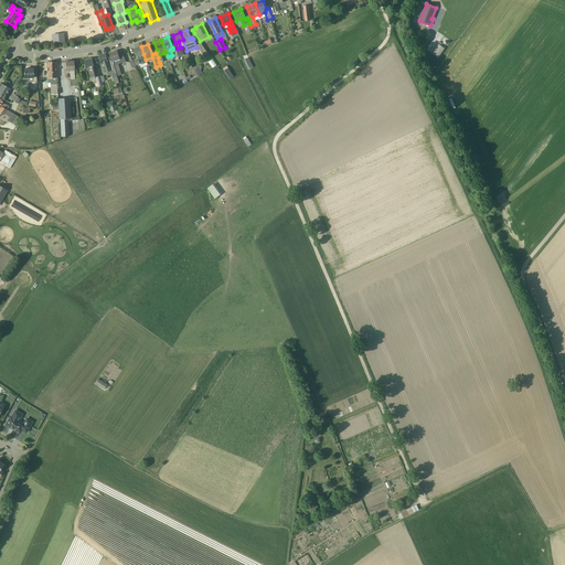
[(439,44),(433,53),(438,57),(445,49),(439,44)]
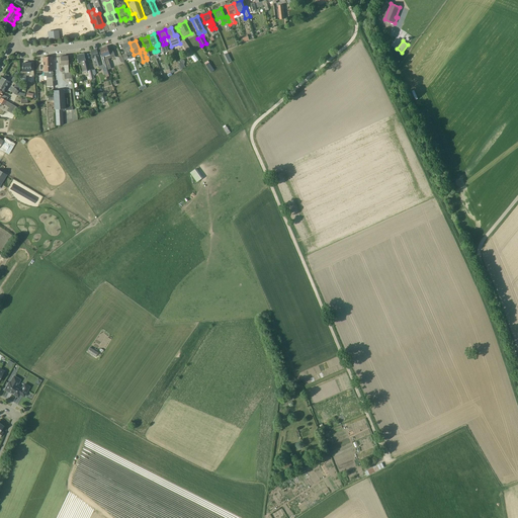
[(131,51),(132,50),(130,42),(122,46),(125,53),(126,55),(122,56),(125,63),(130,61),(127,56),(131,54),(128,51),(131,51)]
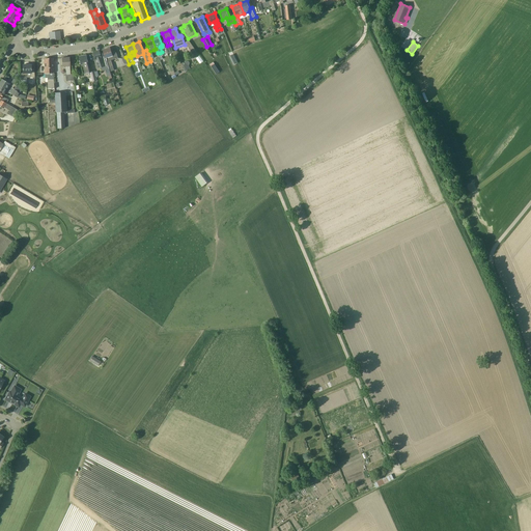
[(191,45),(188,48),(195,57),(198,55),(191,45)]
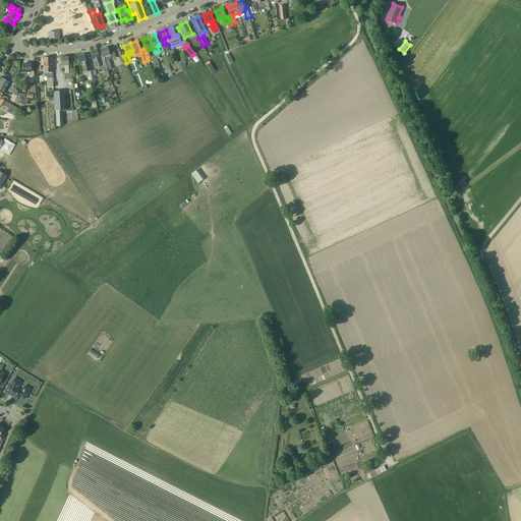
[(106,64),(107,67),(109,74),(111,73),(110,70),(108,65),(112,64),(111,62),(110,62),(109,59),(116,57),(114,53),(114,52),(113,51),(112,50),(111,50),(109,50),(108,47),(101,49),(106,64)]
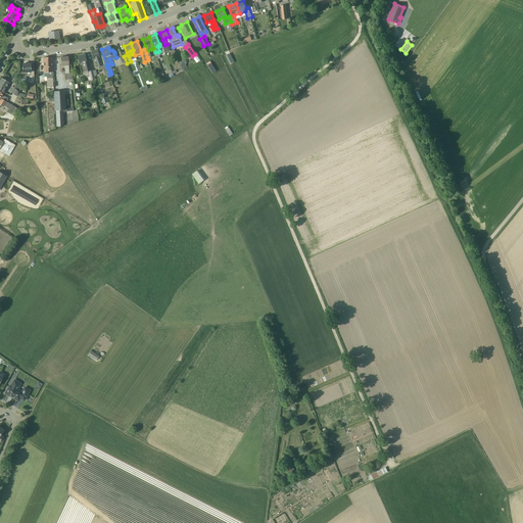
[(92,60),(95,59),(96,62),(95,62),(96,67),(99,66),(101,70),(107,67),(106,64),(101,49),(93,52),(93,53),(90,53),(92,60)]
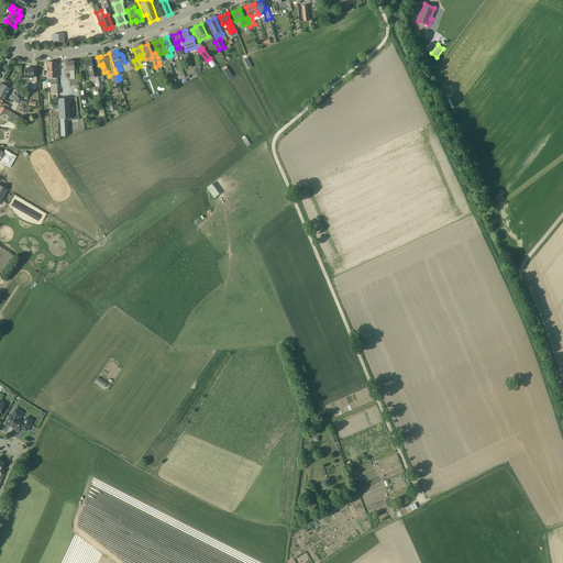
[(92,58),(89,59),(85,61),(86,69),(88,69),(90,78),(89,78),(91,85),(98,83),(97,77),(92,58)]
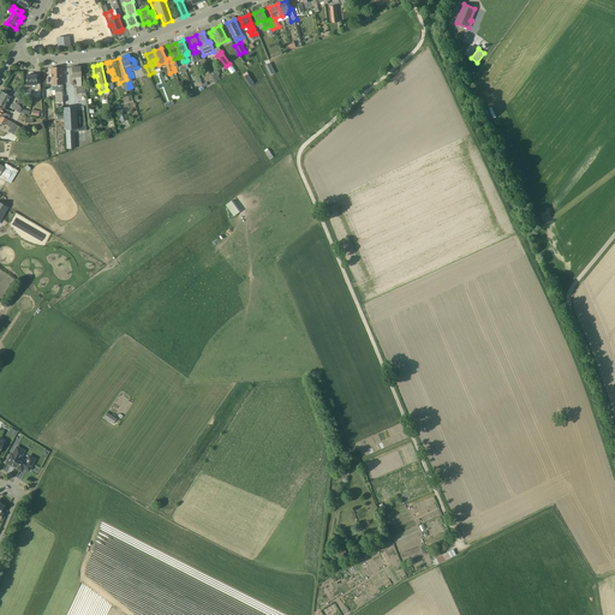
[(61,67),(52,69),(52,85),(53,85),(53,90),(55,90),(55,102),(63,102),(63,91),(63,85),(61,85),(61,67)]
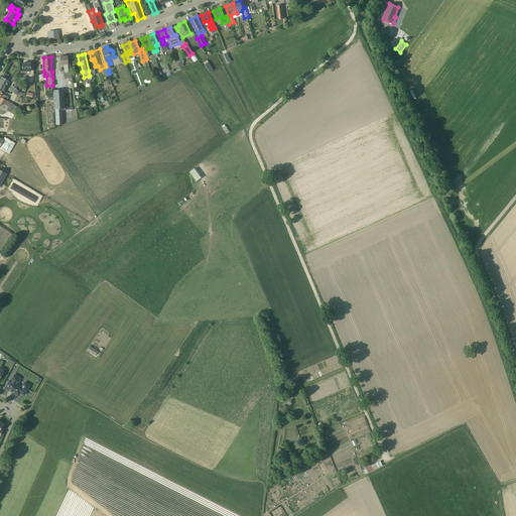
[(68,56),(60,56),(60,65),(63,65),(65,72),(63,72),(63,79),(72,78),(71,73),(71,72),(69,72),(68,56)]
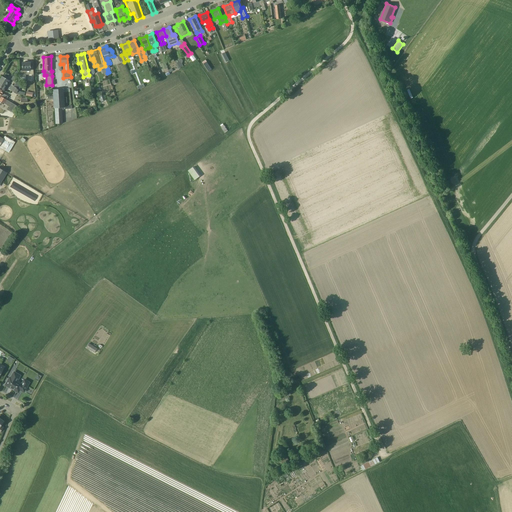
[(30,63),(22,63),(22,71),(20,71),(20,77),(26,77),(26,75),(33,74),(33,66),(30,66),(30,63)]
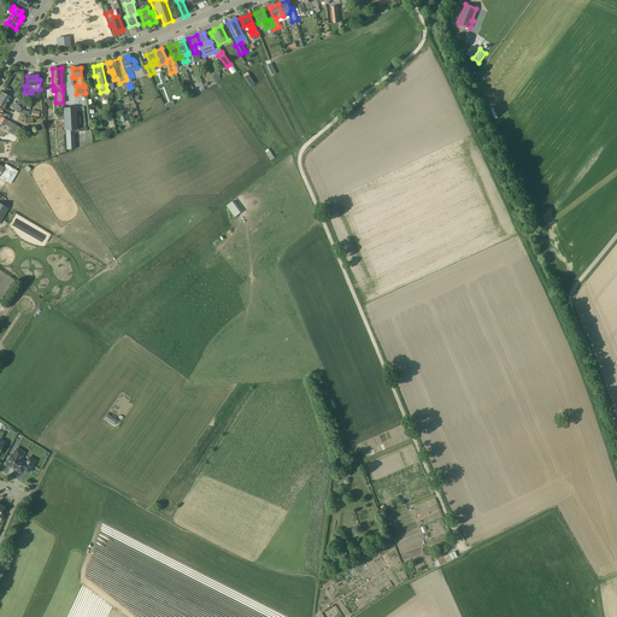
[(0,95),(0,107),(4,110),(11,98),(3,92),(0,95)]
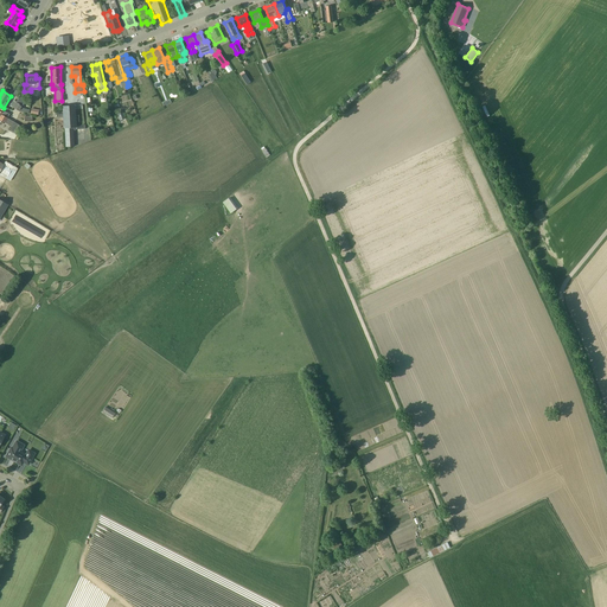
[(19,97),(16,102),(23,107),(26,101),(19,97)]
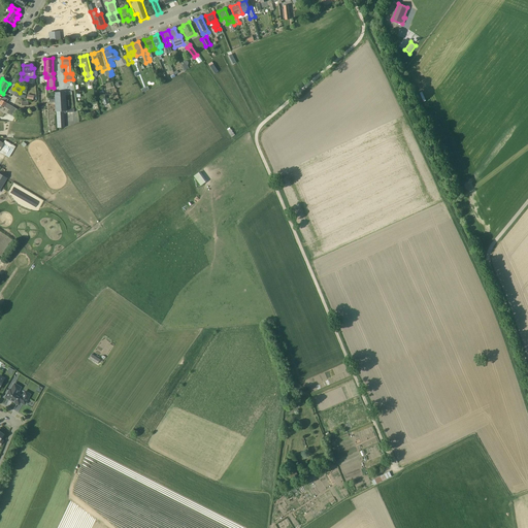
[(2,96),(3,94),(0,92),(0,99),(6,103),(8,99),(5,97),(5,98),(2,96)]
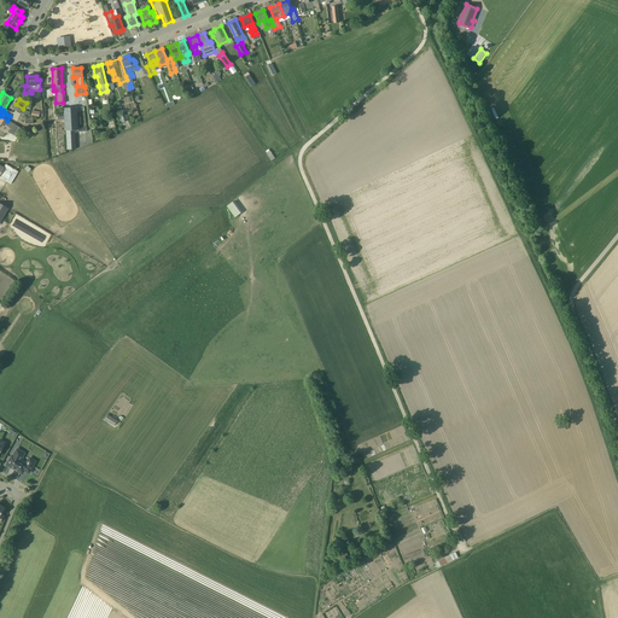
[(76,108),(63,109),(64,116),(64,120),(65,132),(66,130),(68,150),(75,150),(74,130),(77,130),(76,108)]
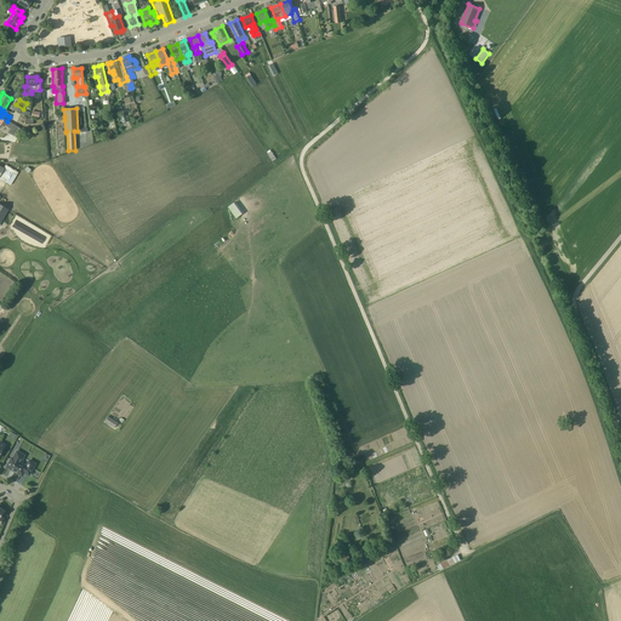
[(18,127),(7,121),(0,117),(0,123),(12,130),(10,134),(13,136),(18,127)]
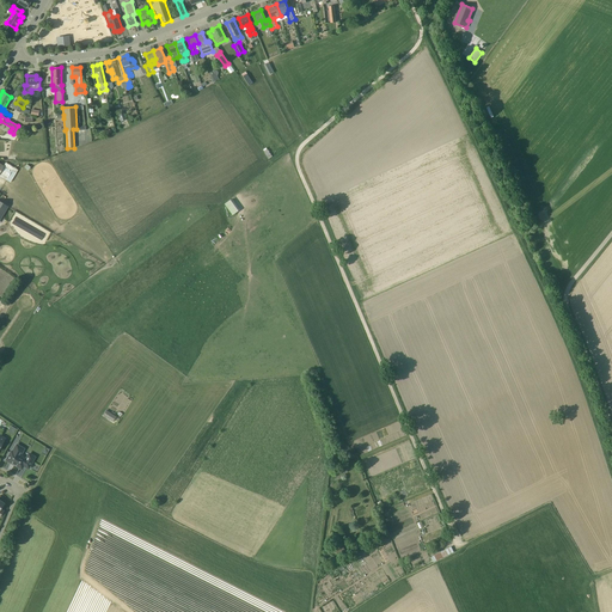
[(6,181),(11,183),(18,170),(13,167),(6,163),(4,166),(0,163),(0,177),(6,181)]
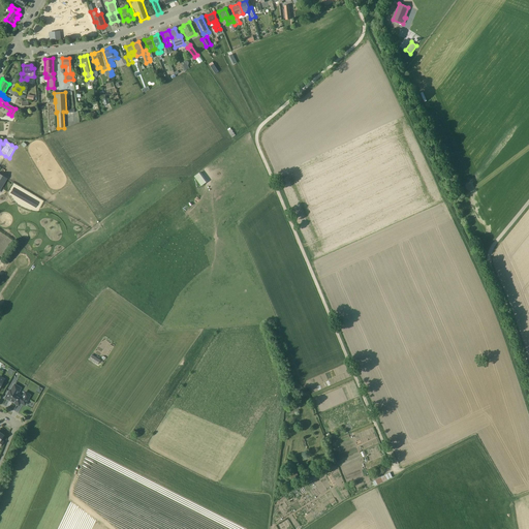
[(97,365),(100,360),(92,354),(89,360),(97,365)]
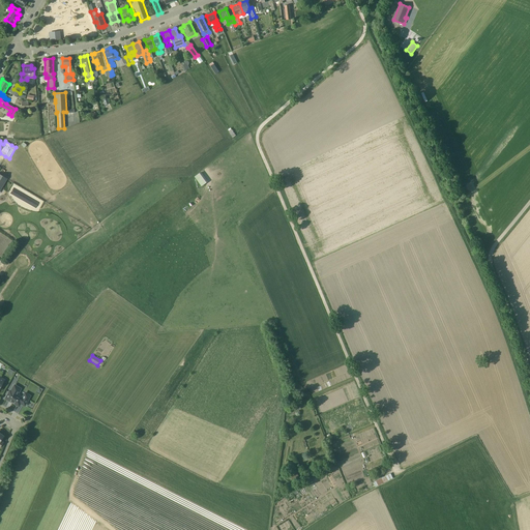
[(11,391),(10,391),(6,399),(10,401),(18,405),(19,403),(25,406),(25,405),(32,409),(35,404),(28,400),(28,399),(24,395),(23,399),(17,395),(21,389),(15,386),(11,391)]
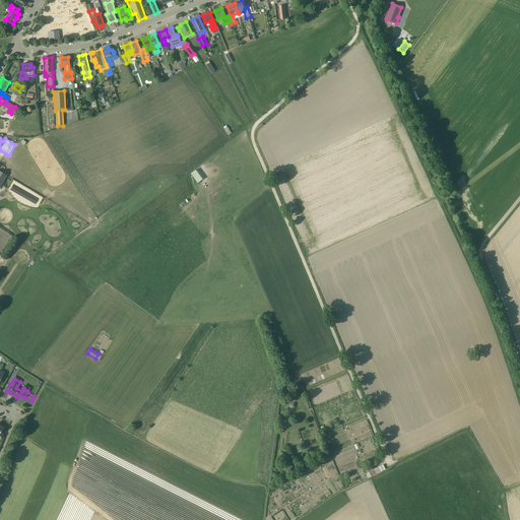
[(377,474),(386,469),(383,464),(375,469),(377,474)]
